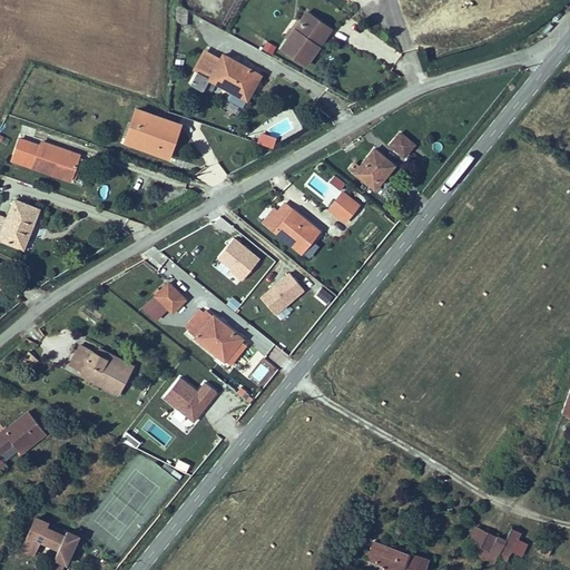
[(156,26),(157,9),(148,3),(147,22),(155,26),(156,26)]
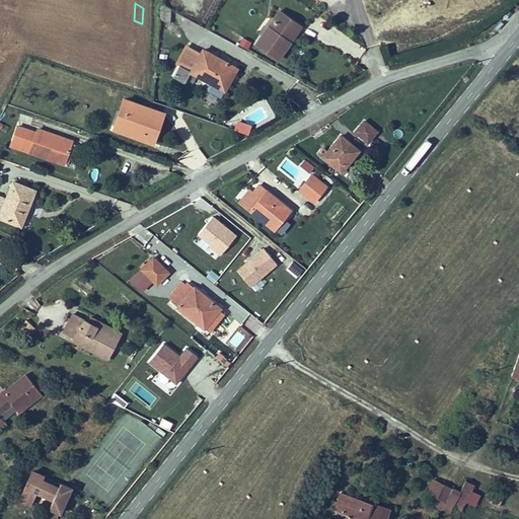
[(280,61),(304,27),(281,10),(255,44),(280,61)]
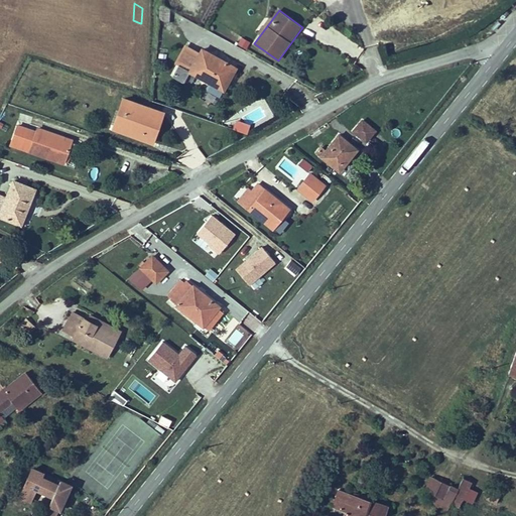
[(238,70),(204,50),(201,55),(186,47),(176,63),(179,66),(173,77),(184,83),(189,74),(210,86),(208,90),(222,98),(238,70)]
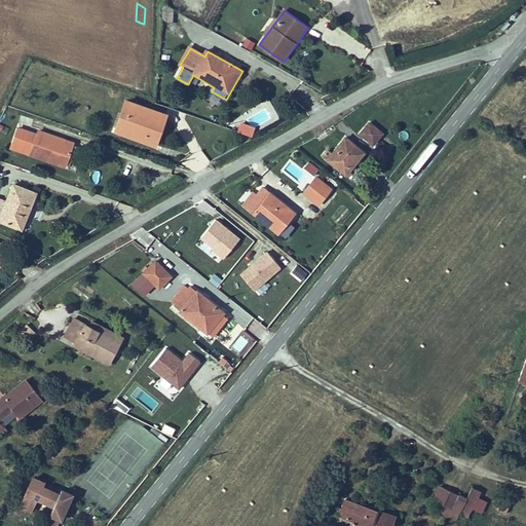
[(411,83),(400,88),(403,98),(415,94),(411,83)]
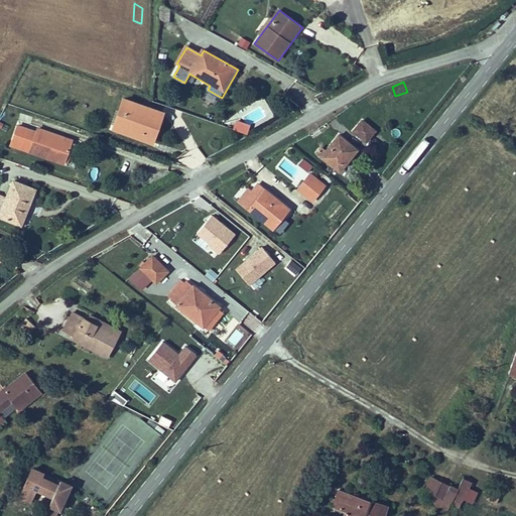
[(112,130),(129,136),(154,144),(164,114),(159,112),(122,100),(112,130)]
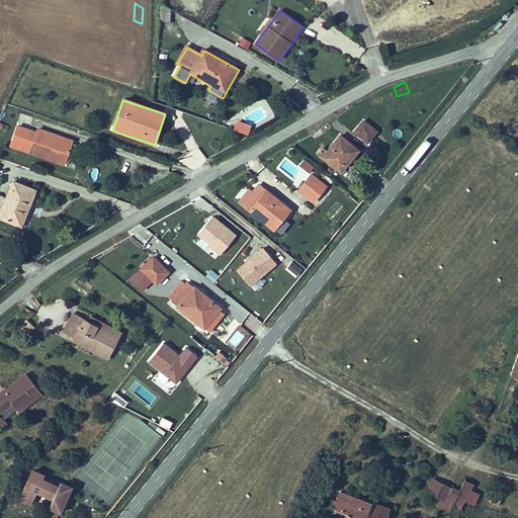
[(367,140),(376,131),(366,121),(357,131),(367,140)]
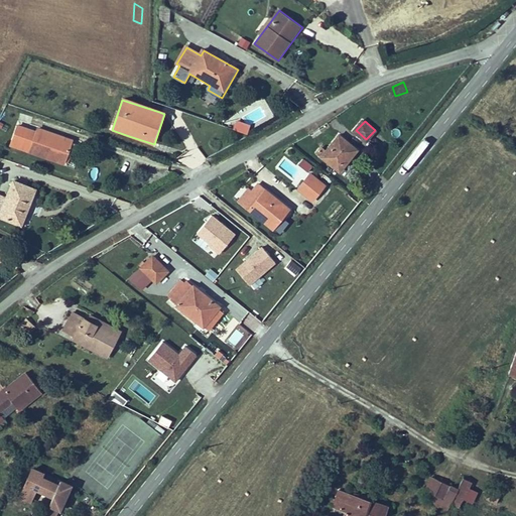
[(237,122),(235,129),(249,133),(251,126),(237,122)]
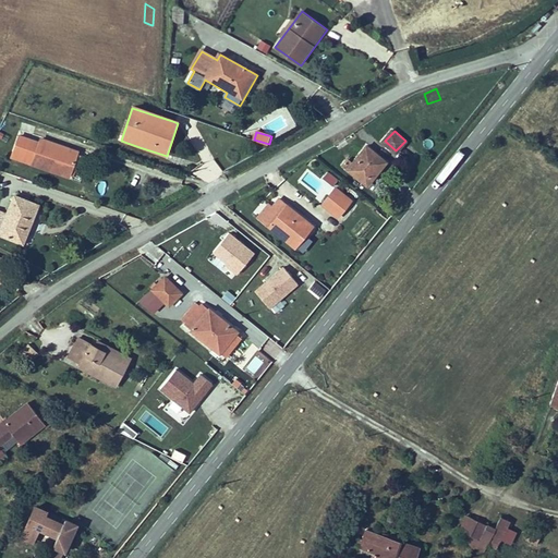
[(74,177),(82,153),(43,140),(41,144),(23,138),(17,158),(72,177),(74,177)]
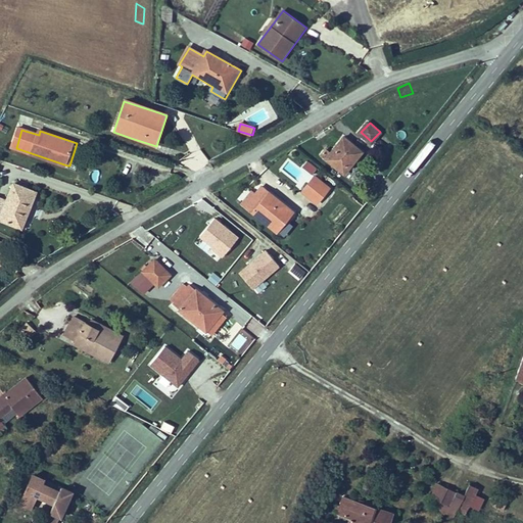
[(344,174),(363,153),(351,144),(351,143),(345,137),(332,152),(329,149),(323,155),(344,174)]
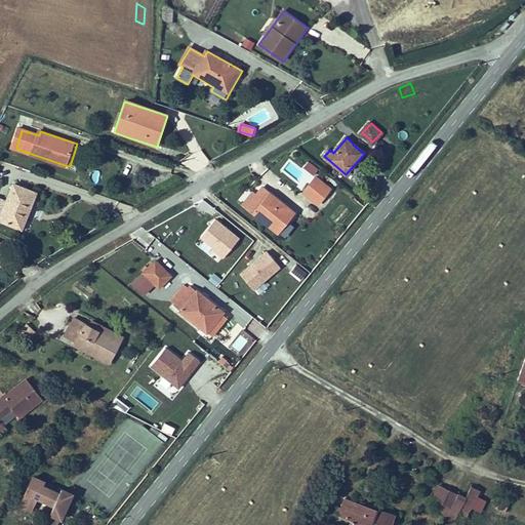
[(331,190),(315,176),(301,193),(319,206),(331,190)]
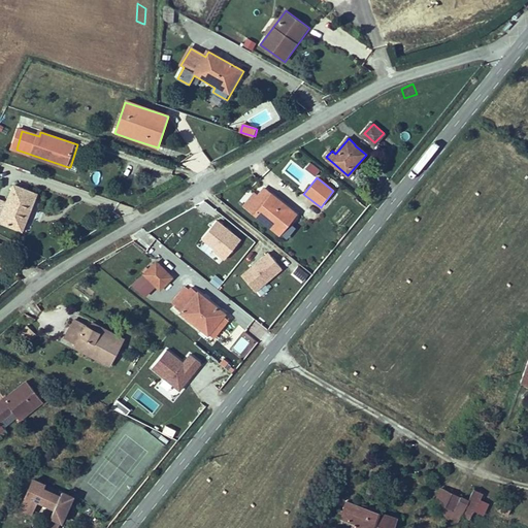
[(297,215),(273,195),(265,188),(258,196),(255,193),(243,207),(278,237),(290,224),(294,226),(299,220),(296,217),(297,215)]
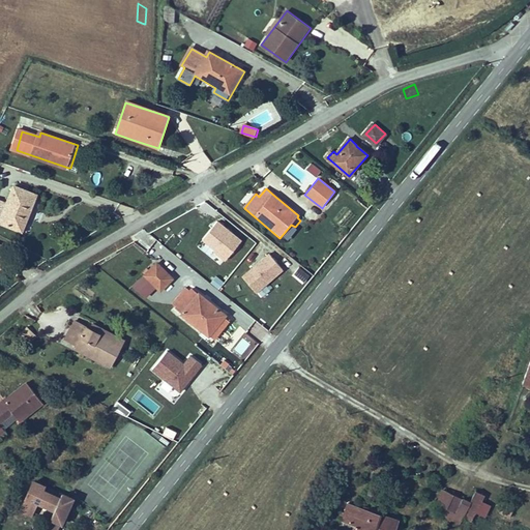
[(0,224),(25,232),(37,196),(16,189),(10,205),(0,201),(0,224)]
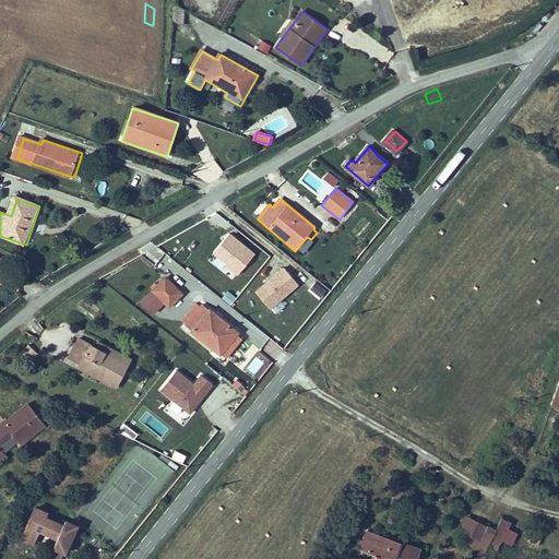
[(232,235),(214,254),(237,275),(256,256),(232,235)]
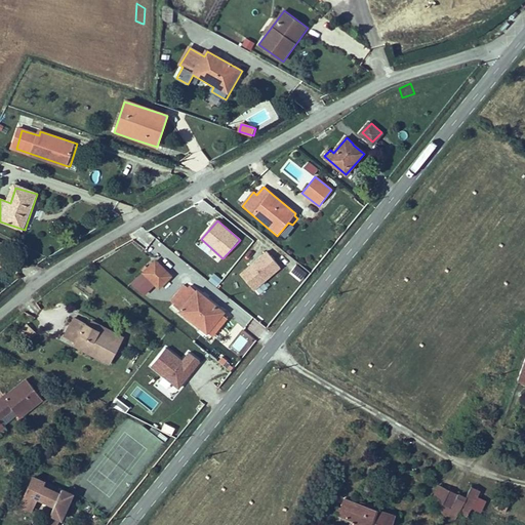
[(281,268),(267,251),(240,275),(254,291),(281,268)]
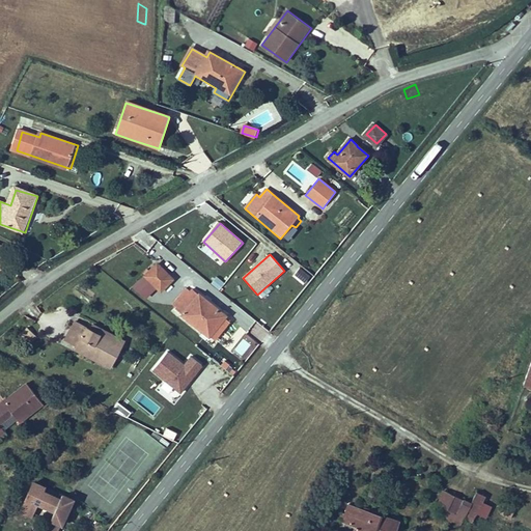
[(159,288),(170,278),(156,262),(143,273),(159,288)]
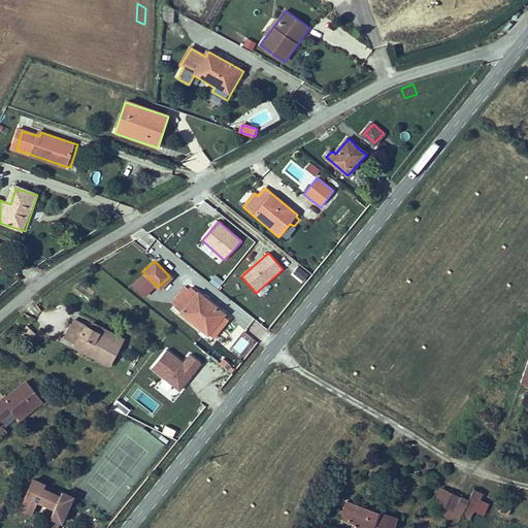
[(208,337),(210,335),(215,339),(231,320),(227,316),(200,293),(199,294),(191,287),(188,290),(186,288),(173,302),(184,311),(182,314),(208,337)]
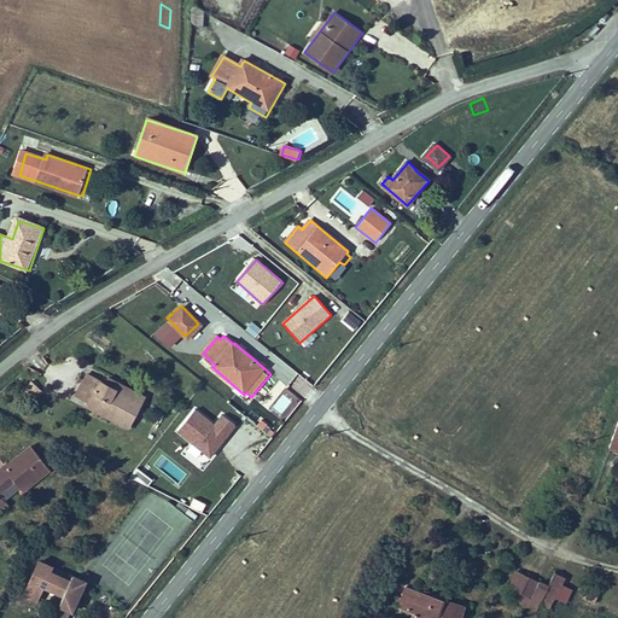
[(85,407),(105,418),(126,427),(129,420),(139,401),(143,394),(109,375),(104,384),(83,373),(74,394),(88,401),(85,407)]
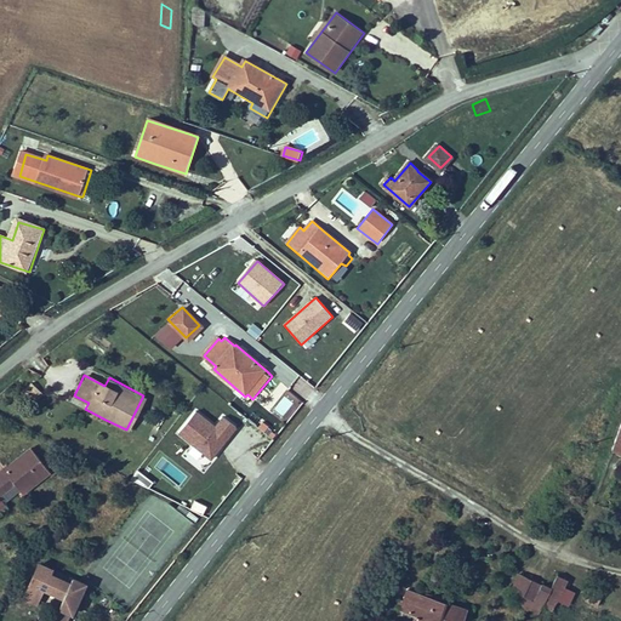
[(32,383),(22,394),(33,405),(44,394),(32,383)]
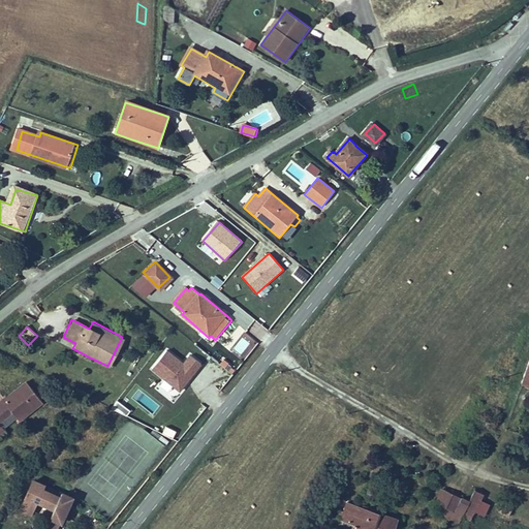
[(184,362),(167,348),(151,368),(178,392),(203,364),(191,353),(184,362)]
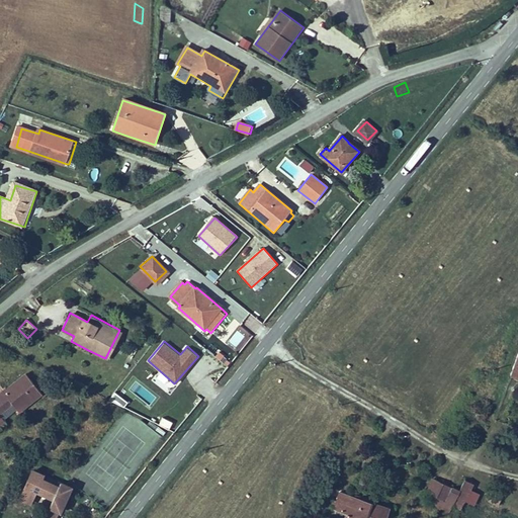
[(517,347),(509,375),(517,378),(517,347)]
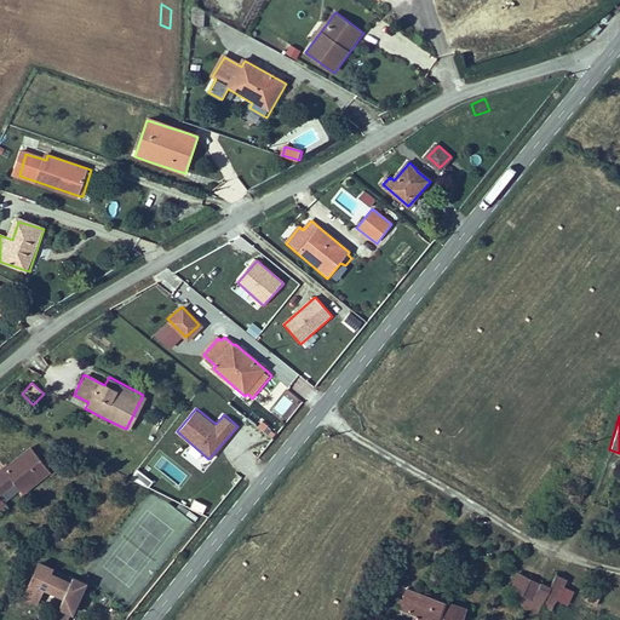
[(240,435),(252,451),(269,438),(256,423),(240,435)]
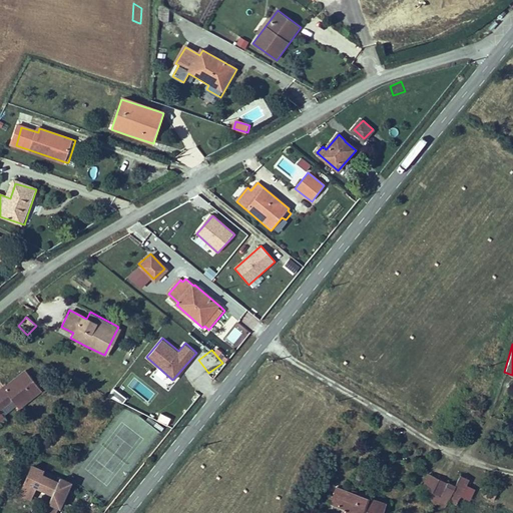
[(41,392),(25,371),(7,385),(6,385),(0,389),(0,422),(6,418),(5,416),(18,406),(20,408),(41,392)]
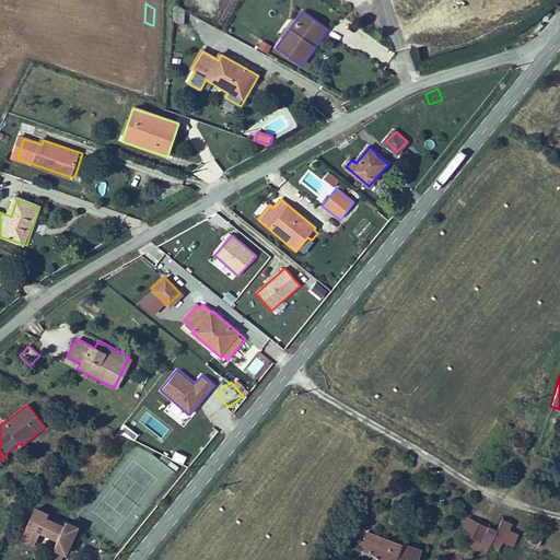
[(48,514),(34,509),(20,541),(34,547),(38,537),(56,545),(49,559),(61,559),(63,555),(67,557),(79,529),(66,524),(63,528),(46,521),(48,514)]
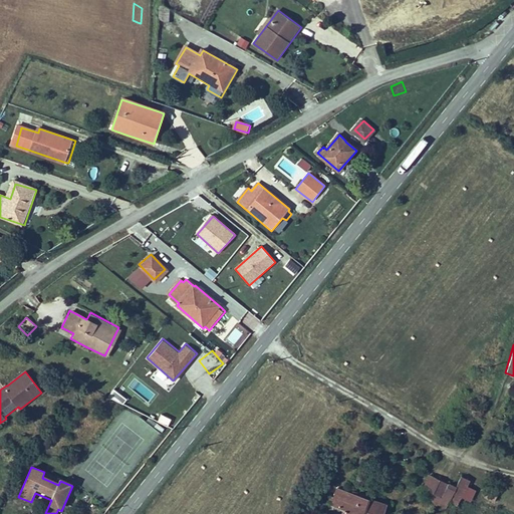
[(432,476),(425,489),(433,493),(440,497),(451,501),(457,488),(447,484),(432,476)]
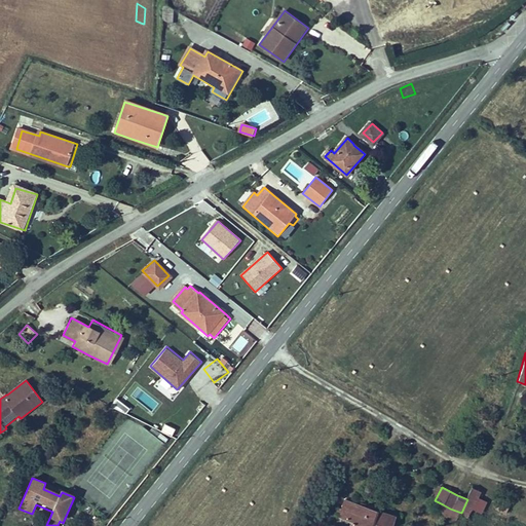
[(481,491),(473,487),(467,499),(461,513),(460,514),(470,518),(473,511),(481,514),(486,502),(478,498),(481,491)]
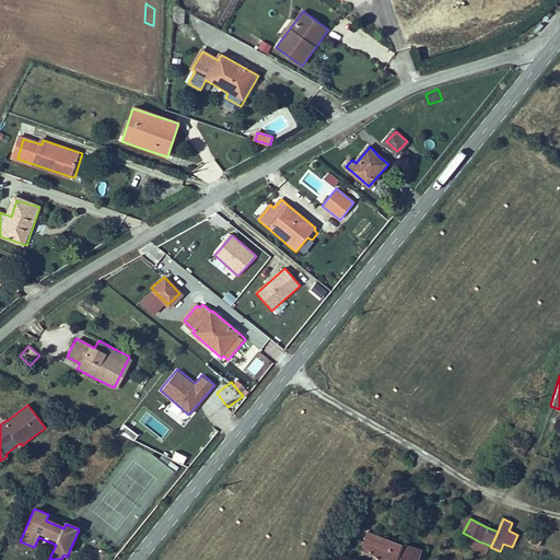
[(366,533),(359,551),(373,557),(372,559),(416,559),(420,551),(403,545),(401,547),(366,533)]
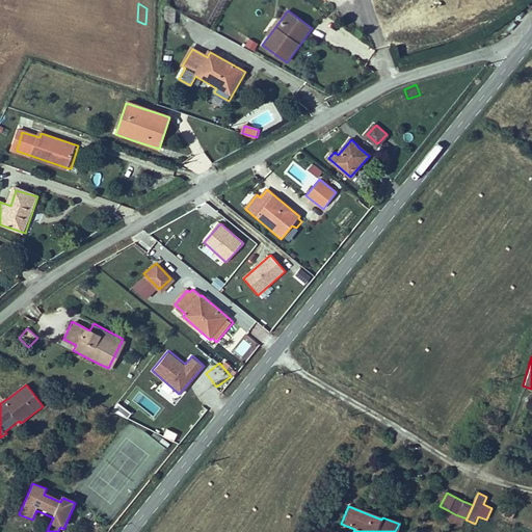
[(455,514),(448,510),(444,517),(462,526),(466,520),(467,519),(455,514)]
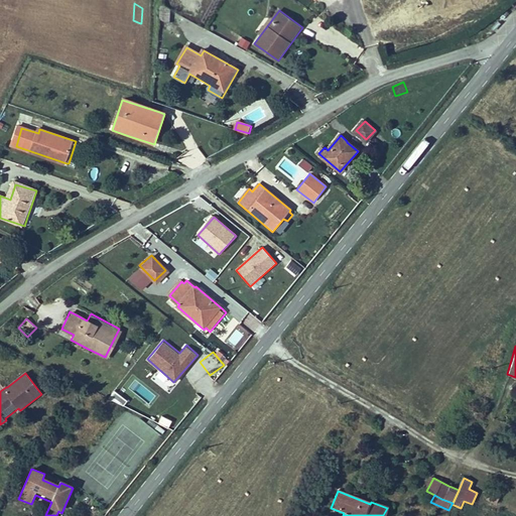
All buildings are outlined.
